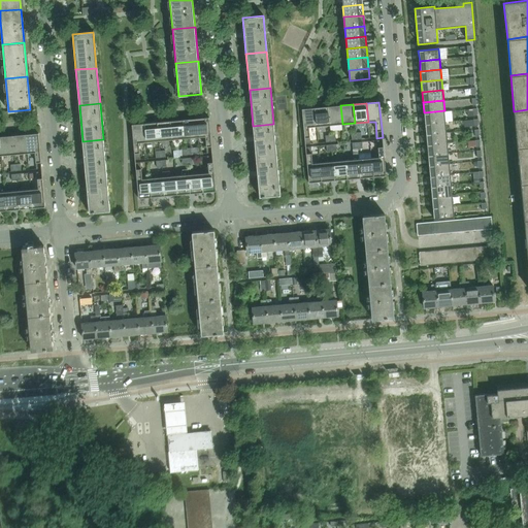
[(329,126),(342,124),(340,105),(327,106),(329,126)]
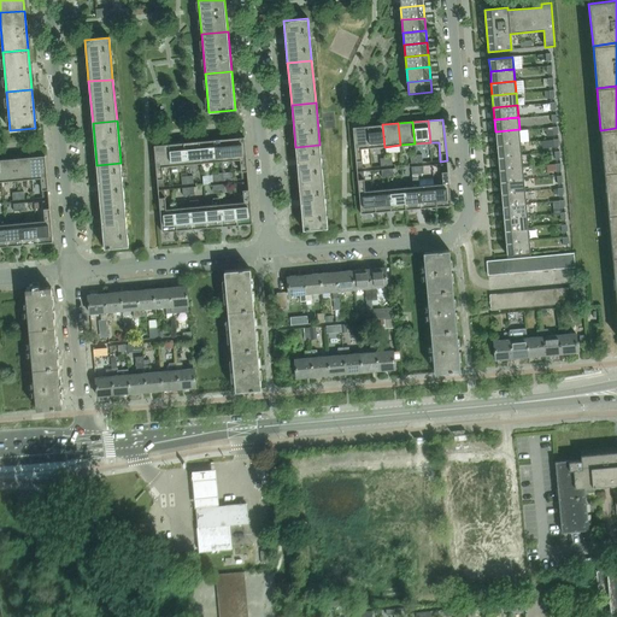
[(370,148),(385,147),(382,124),(368,125),(370,148)]
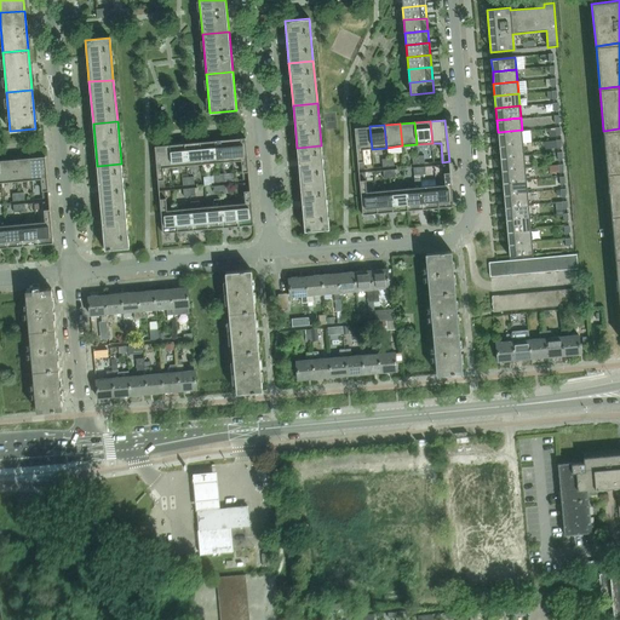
[(372,149),(369,126),(354,128),(359,170),(365,168),(362,149),(372,149)]
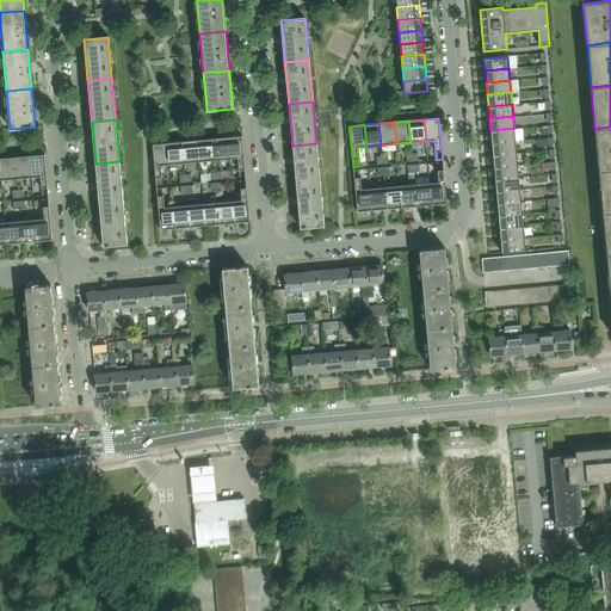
[(610,127),(594,129),(598,171),(610,168),(610,127)]
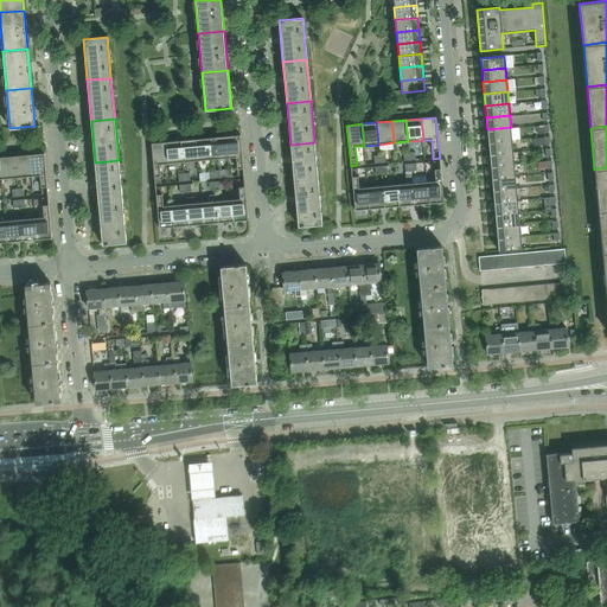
[(511,127),(487,129),(489,141),(512,139),(511,127)]
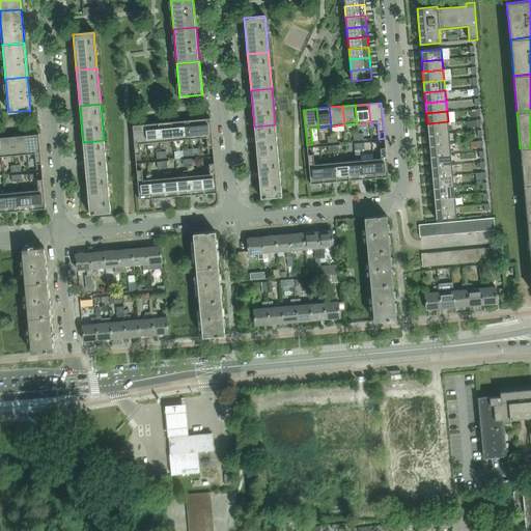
[(210,118),(197,119),(198,138),(206,138),(208,155),(213,154),(210,118)]
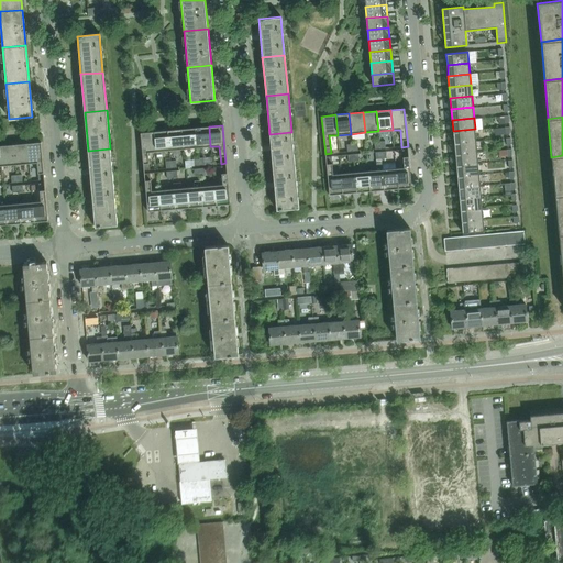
[(197,147),(210,146),(209,127),(195,128),(197,147)]
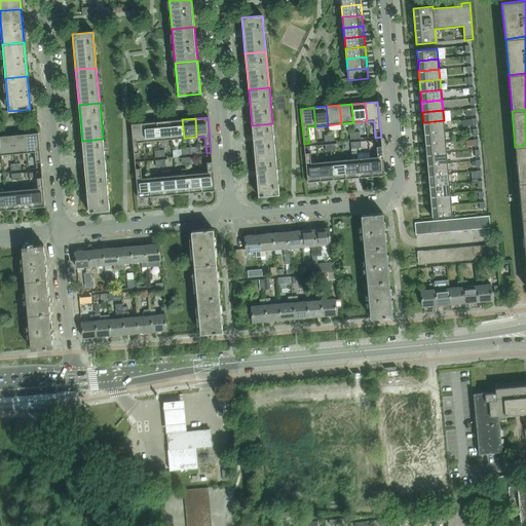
[(171,140),(184,138),(182,119),(170,120),(171,140)]
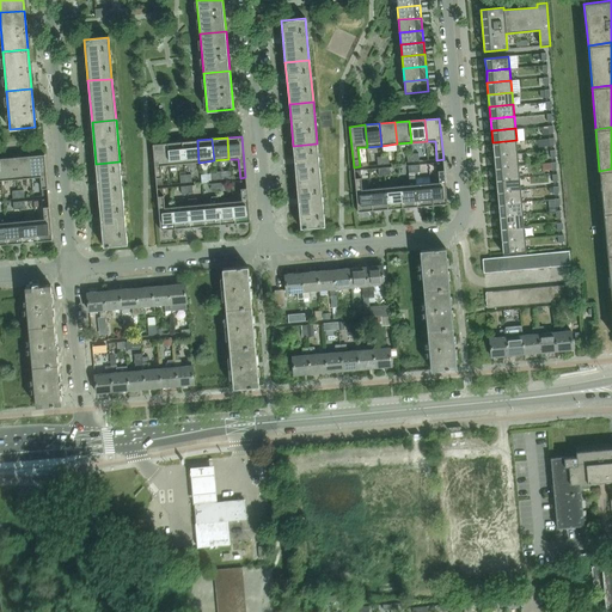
[(184,164),(199,163),(197,140),(182,141),(184,164)]
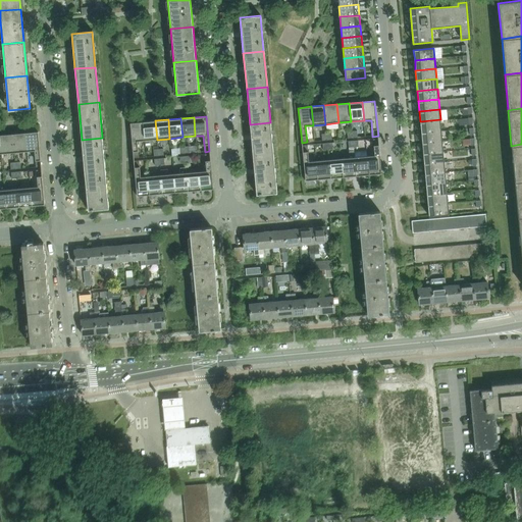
[(440,119),(420,121),(421,133),(441,131),(440,119)]
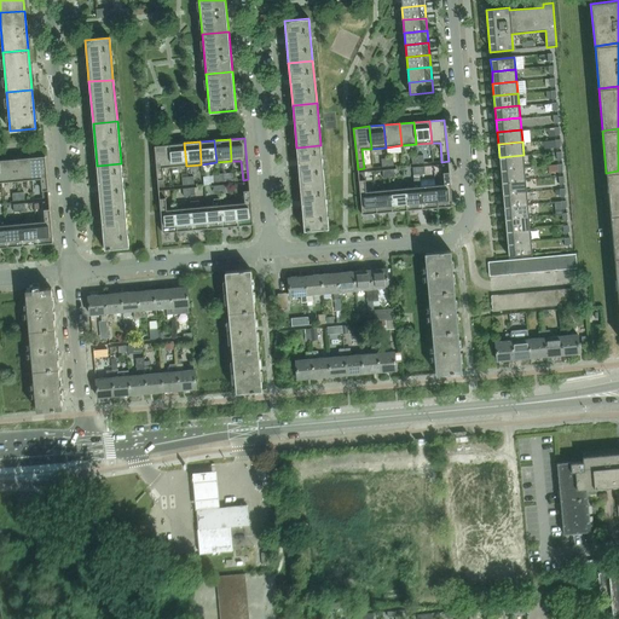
[(184,143),(169,144),(171,167),(186,166),(184,143)]
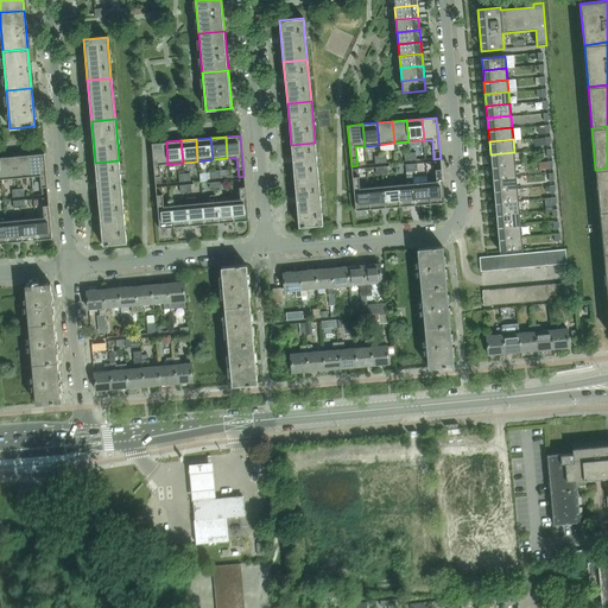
[(159,165),(168,164),(166,141),(151,144),(154,184),(160,184),(159,165)]
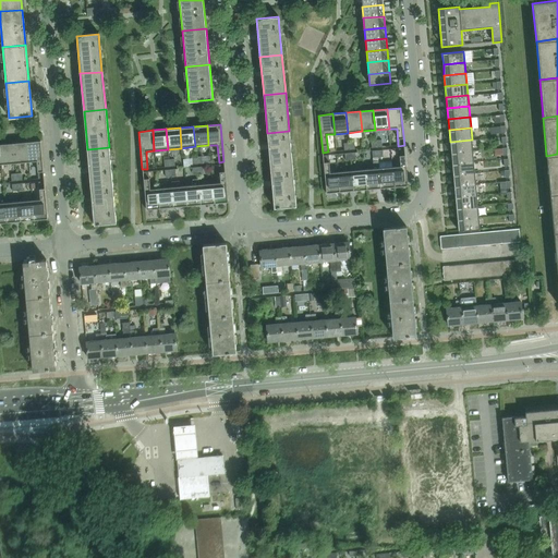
[(267,133),(270,170),(292,169),(289,131),(267,133)]
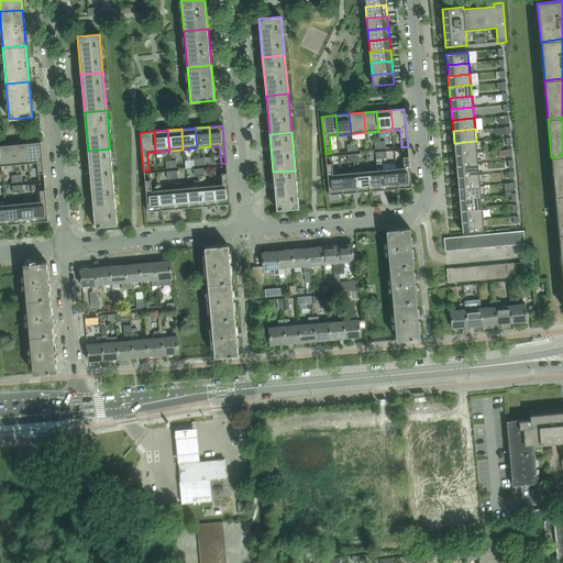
[(476,141),(454,143),(455,154),(476,152),(476,141)]
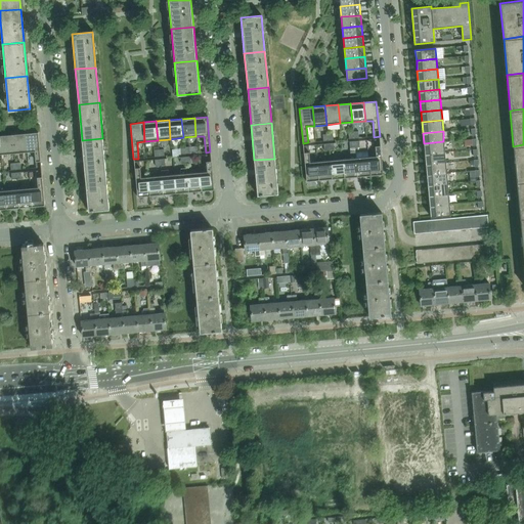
[(41,168),(38,132),(25,133),(27,153),(35,151),(36,168),(41,168)]
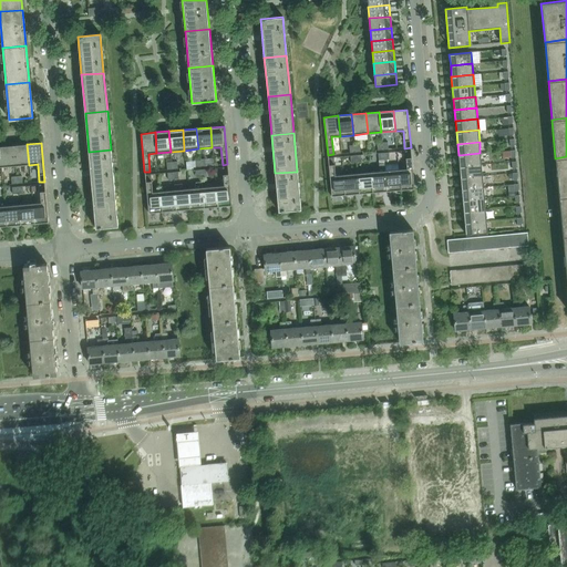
[(16,166),(29,165),(27,144),(13,145),(16,166)]
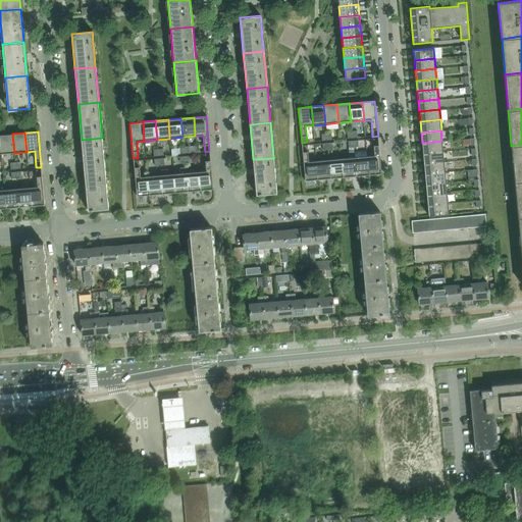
[(14,153),(12,134),(0,135),(0,142),(1,154),(14,153)]
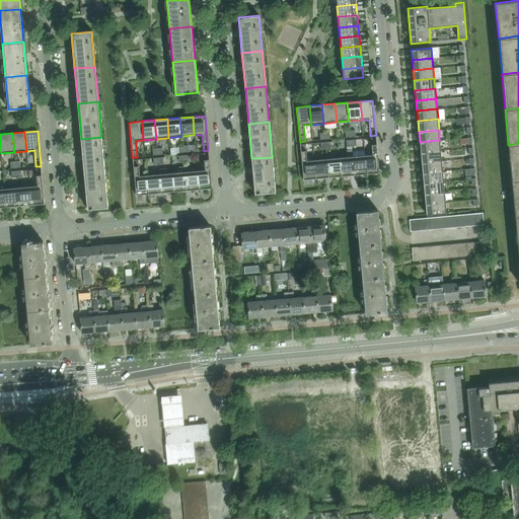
[(81,139),(84,174),(104,172),(101,137),(81,139)]
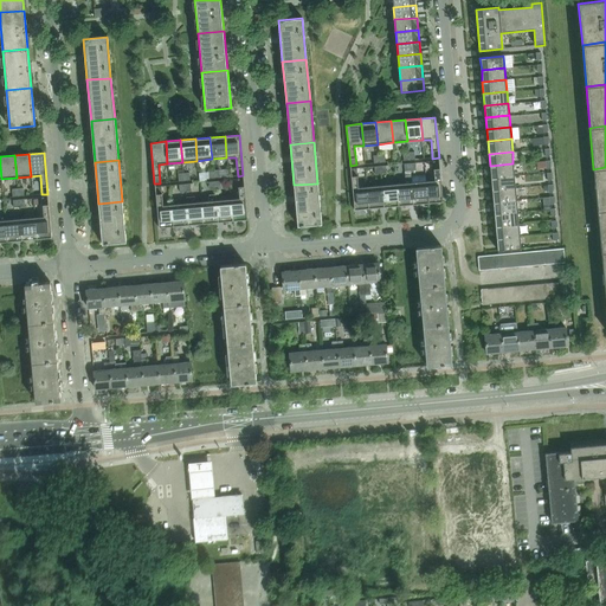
[(434,181),(426,181),(427,204),(443,201),(439,161),(433,162),(434,181)]
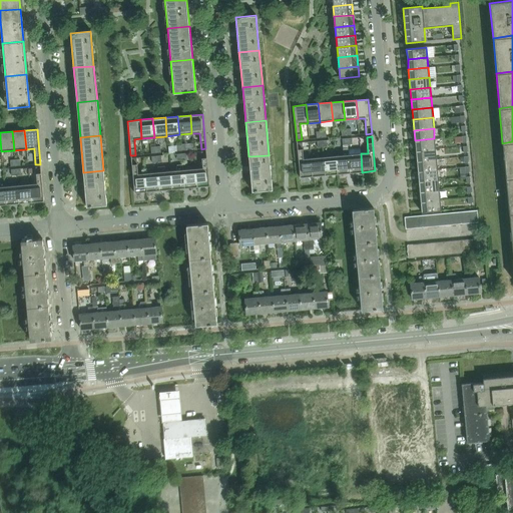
[(435,148),(434,138),(415,140),(416,150),(435,148)]
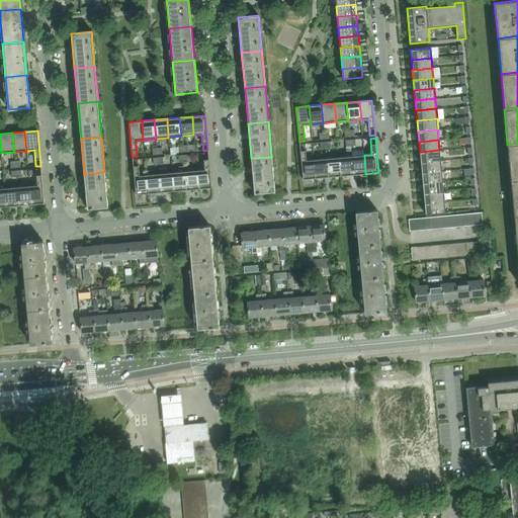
[(517,143),(507,145),(511,180),(517,179),(517,143)]
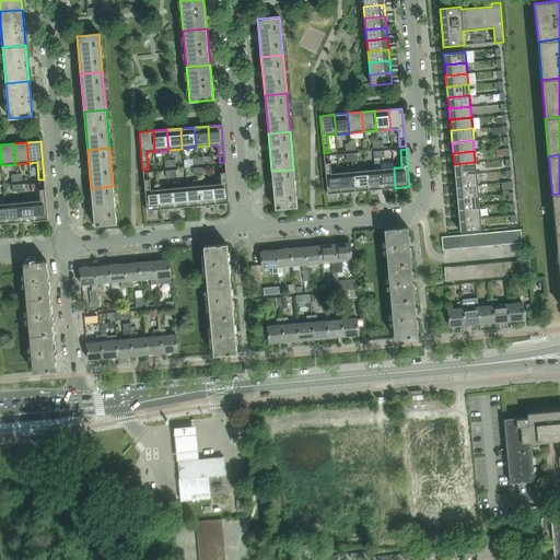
[(340,193),(339,173),(331,173),(329,155),(324,156),(327,194),(340,193)]
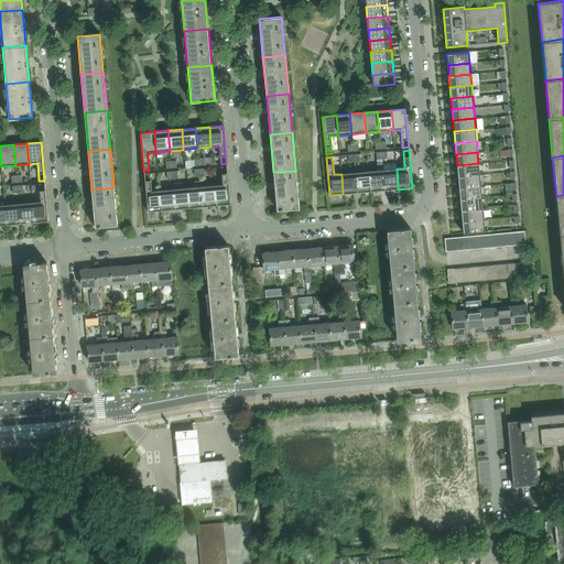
[(457,165),(458,176),(479,174),(478,163),(457,165)]
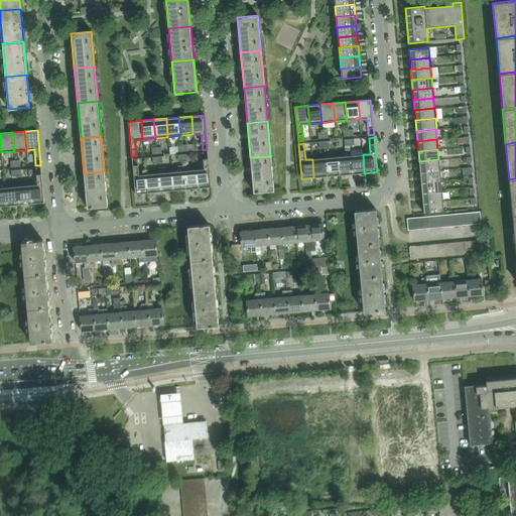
[(198,188),(211,187),(208,152),(203,153),(204,169),(197,169),(198,188)]
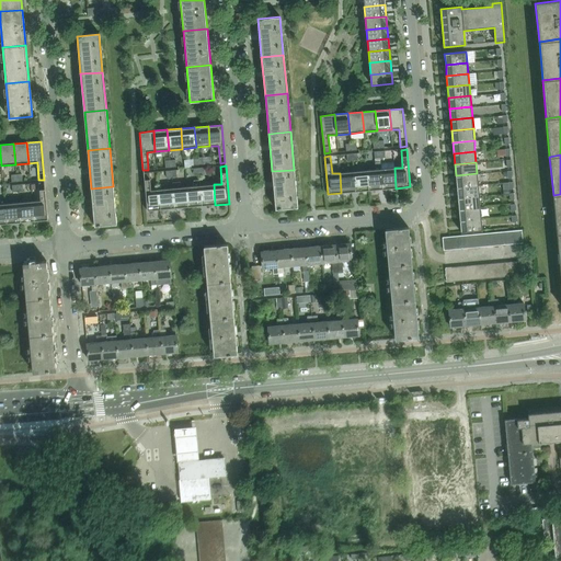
[(382,190),(396,189),(395,168),(380,169),(382,190)]
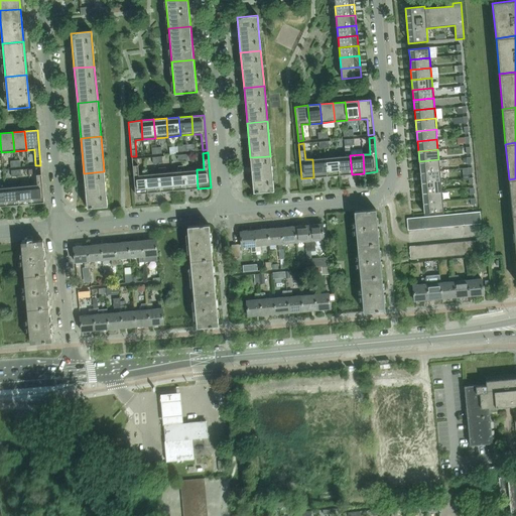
[(339,175),(352,174),(350,155),(338,157),(339,175)]
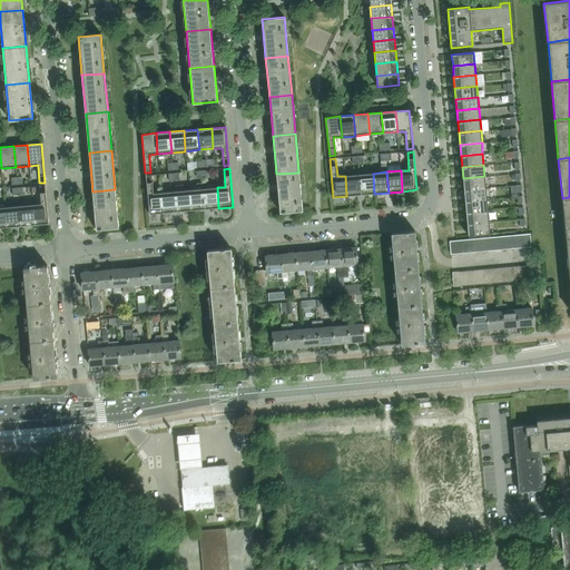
[(279,213),(302,210),(298,173),(276,174),(279,213)]
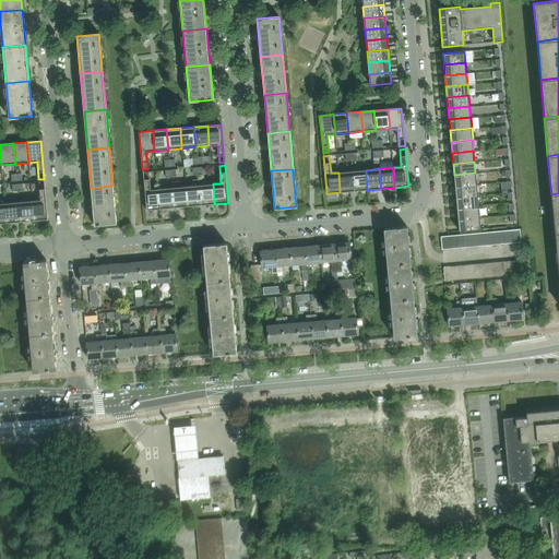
[(367,190),(366,170),(352,171),(354,191),(367,190)]
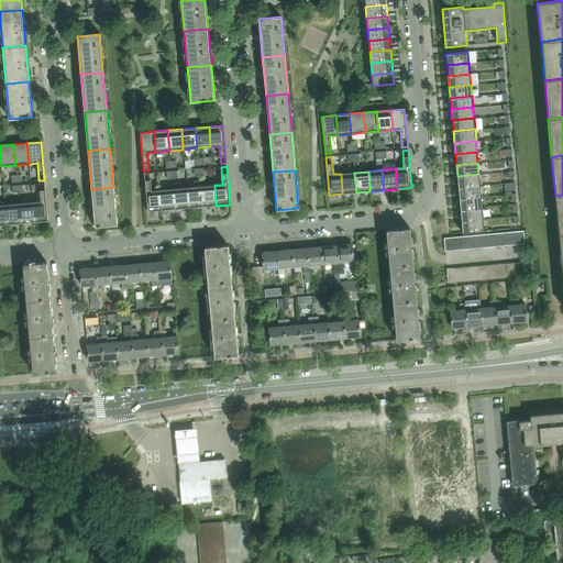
[(342,194),(356,192),(354,173),(341,174),(342,194)]
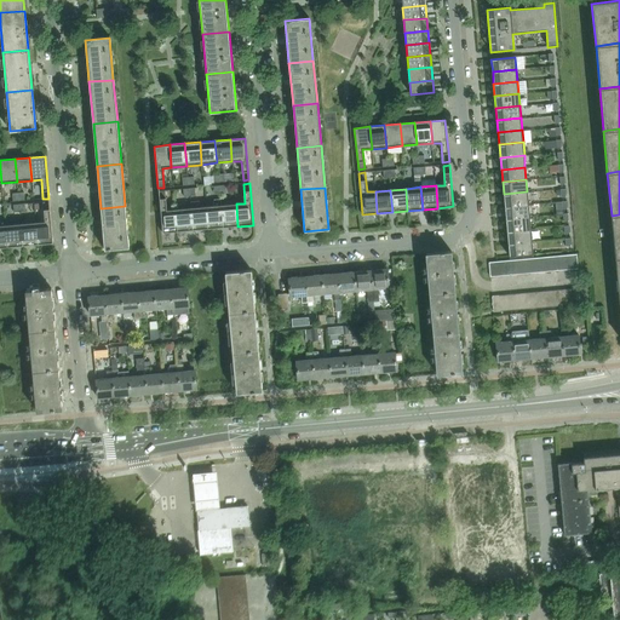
[(162,233),(177,231),(176,210),(166,211),(165,191),(159,191),(162,233)]
